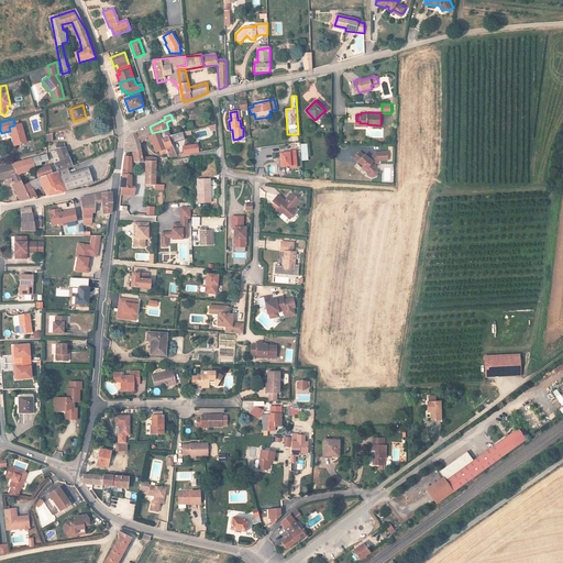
[(25,143),(21,124),(14,125),(9,127),(10,131),(11,138),(13,136),(15,145),(25,143)]
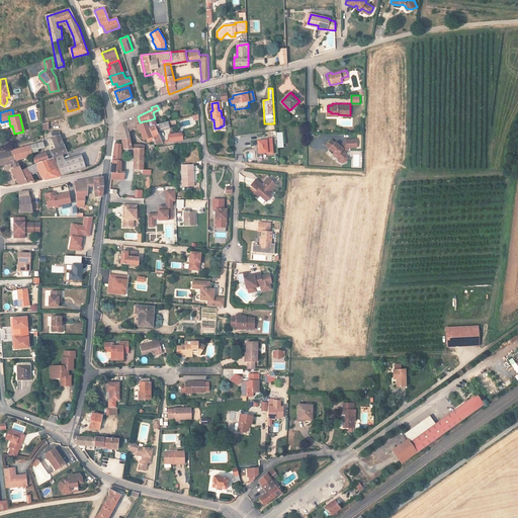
[(140,122),(138,116),(127,119),(118,124),(116,133),(120,133),(121,139),(122,144),(122,152),(132,150),(131,125),(140,122)]
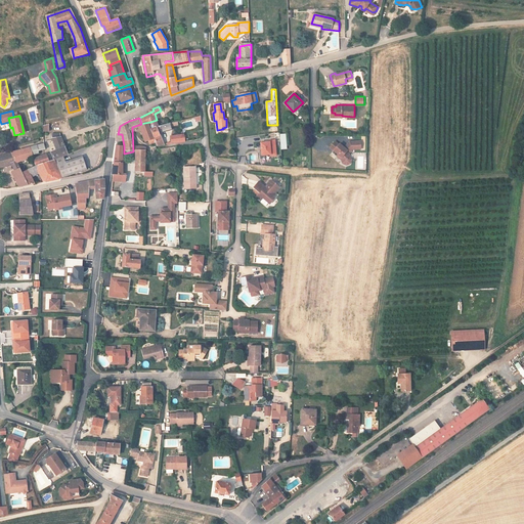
[(159,127),(157,121),(157,120),(150,122),(157,143),(163,142),(160,132),(171,129),(171,126),(177,124),(177,121),(169,124),(159,127)]
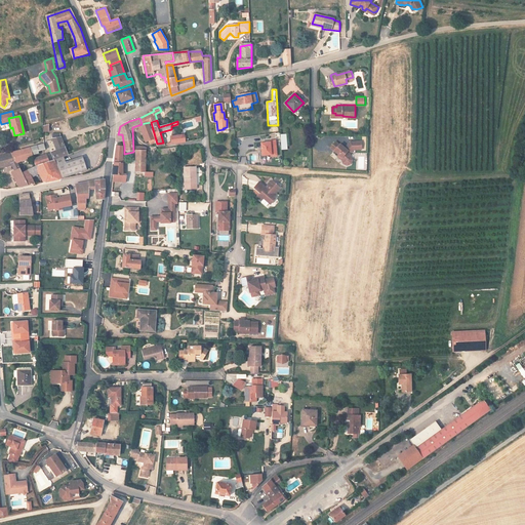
[(157,144),(151,122),(145,123),(150,145),(157,144)]
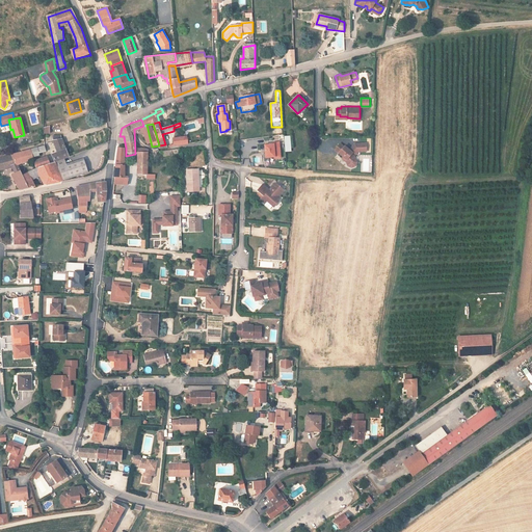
[(284,136),(285,152),(293,152),(292,135),(284,136)]
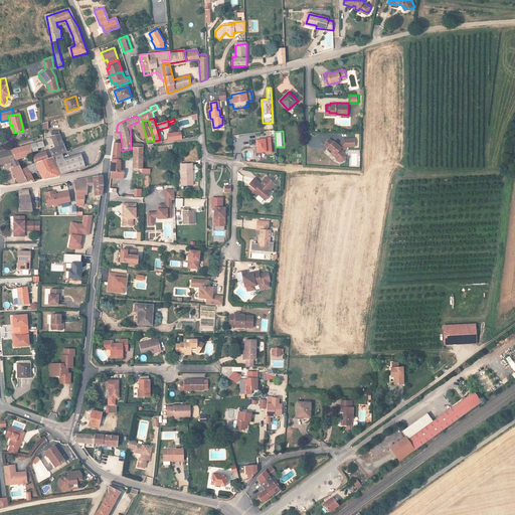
[(64,153),(57,136),(57,132),(49,132),(50,136),(55,148),(49,149),(52,157),(61,154),(64,153)]
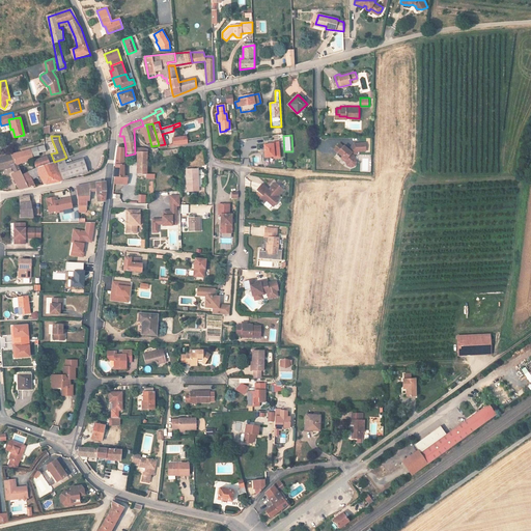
[(174,145),(186,143),(185,136),(173,138),(174,145)]
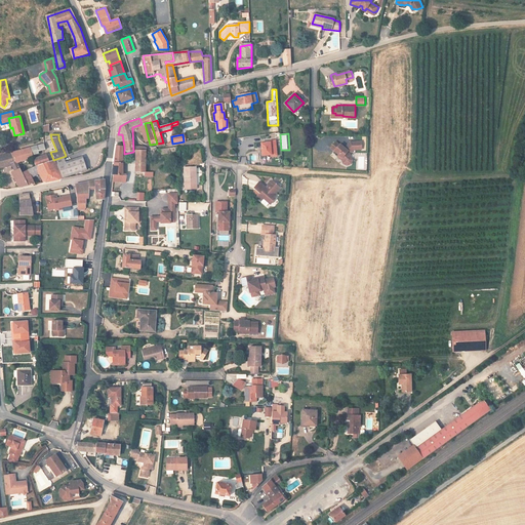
[(266,143),(260,144),(261,156),(270,155),(271,156),(276,155),(274,140),(269,140),(269,143),(266,143)]
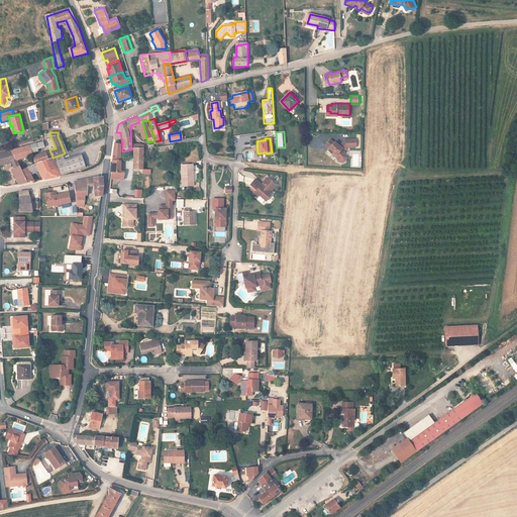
[(336,156),(338,158),(338,160),(337,161),(338,162),(338,161),(341,164),(344,163),(344,158),(346,157),(346,153),(342,149),(344,147),(346,149),(348,147),(356,147),(356,139),(346,140),(340,146),(336,142),(335,143),(331,139),(326,145),(336,156)]
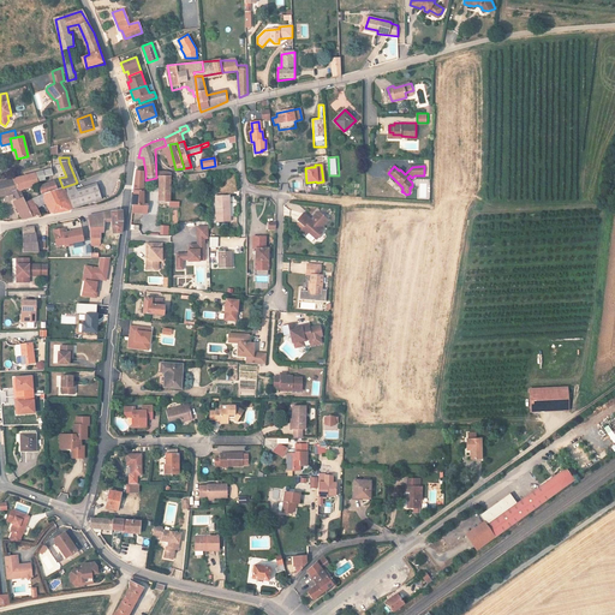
[(35,172),(37,179),(53,175),(51,168),(35,172)]
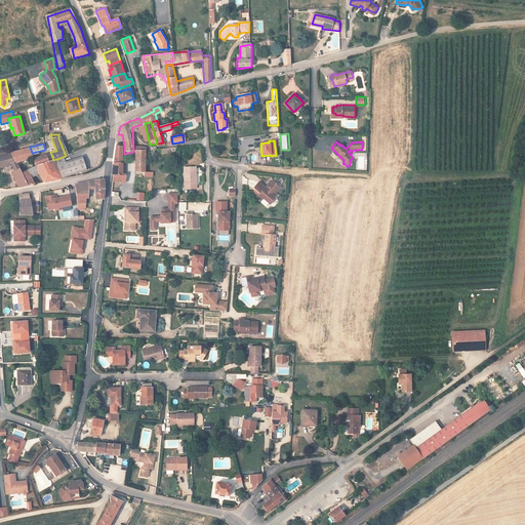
[(32,153),(30,147),(22,150),(12,152),(17,163),(32,155),(32,153)]
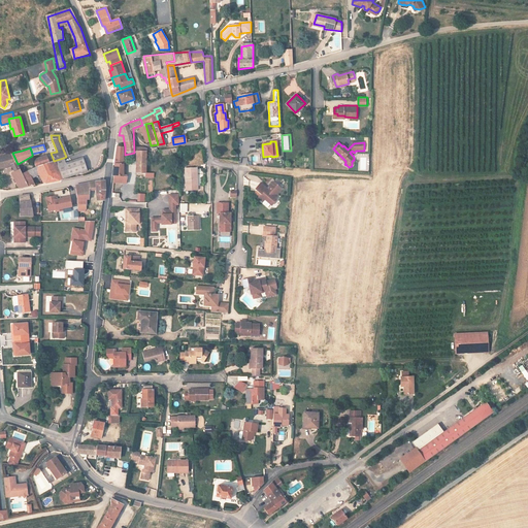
[(125,178),(125,150),(120,150),(117,176),(114,186),(129,187),(129,179),(125,178)]
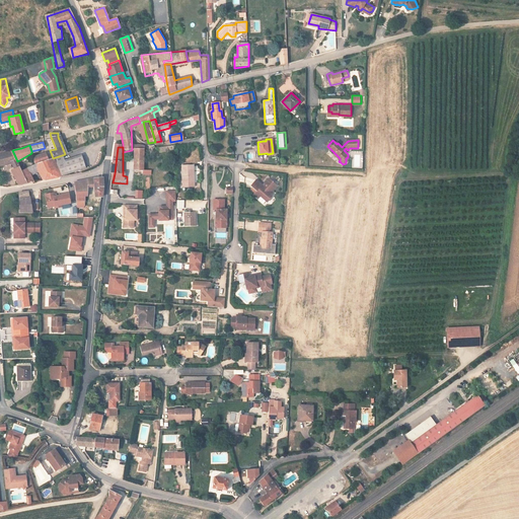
[(27,183),(21,170),(19,165),(17,161),(12,150),(0,154),(0,164),(11,163),(14,168),(11,170),(18,186),(27,183)]
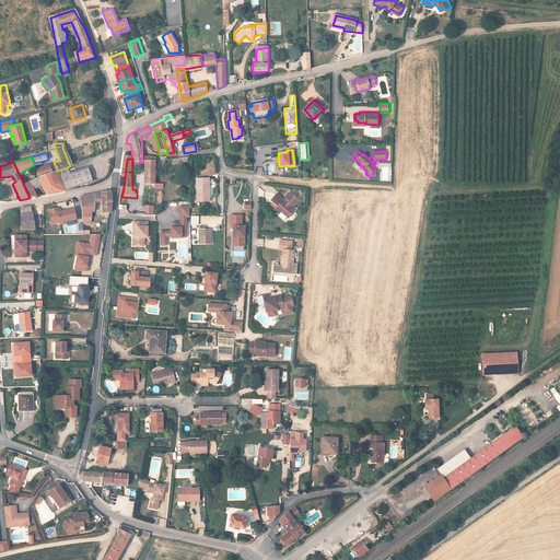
[(160,163),(147,165),(147,188),(159,187),(160,163)]
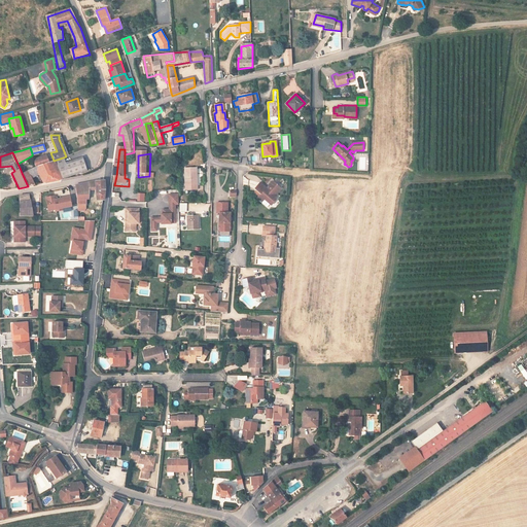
[(48,162),(45,154),(32,157),(36,167),(48,162)]
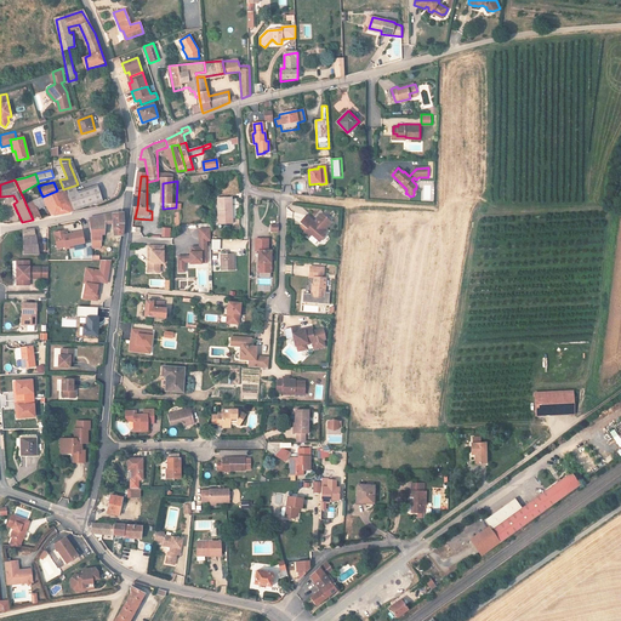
[(98,186),(77,193),(74,186),(63,189),(73,212),(79,210),(103,201),(98,186)]
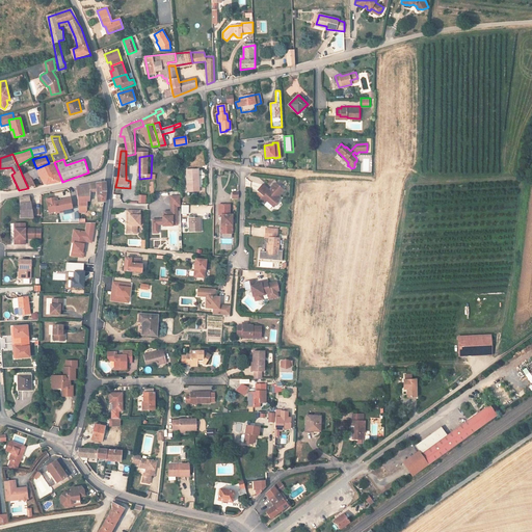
[(363,173),(372,173),(372,160),(364,159),(363,173)]
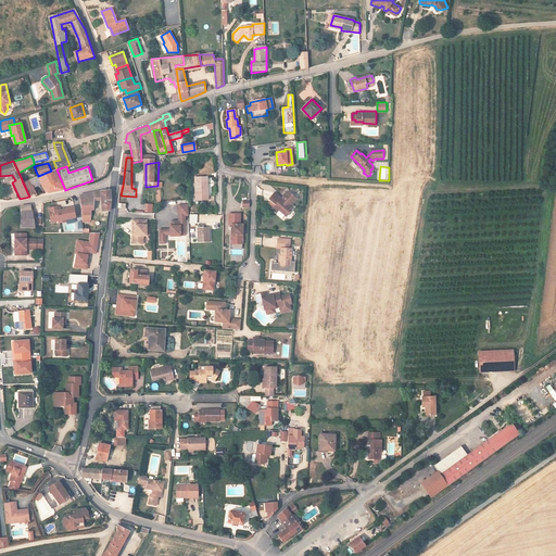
[(32,178),(23,182),(29,197),(37,196),(34,188),(41,185),(47,193),(65,190),(57,169),(51,171),(38,176),(32,178)]
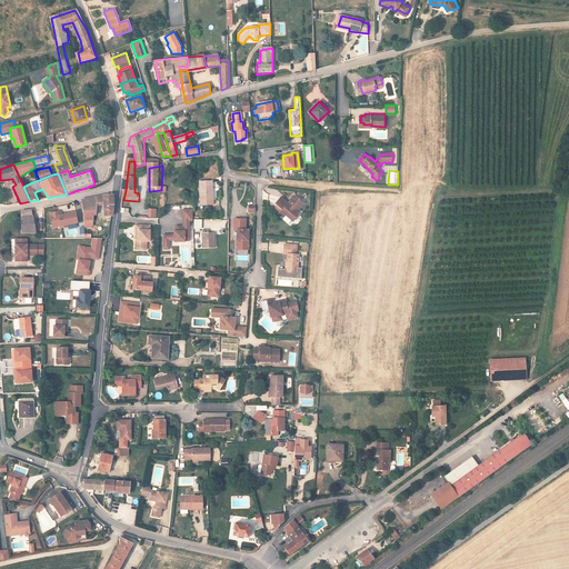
[(213,205),(213,181),(199,181),(200,206),(213,205)]
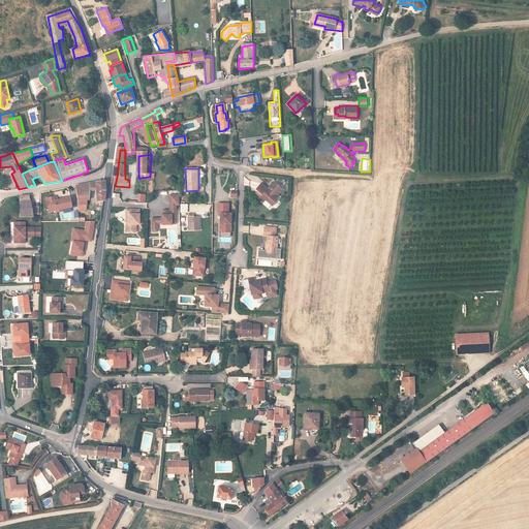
[(97,201),(103,201),(105,194),(104,182),(83,185),(76,185),(78,208),(86,208),(86,191),(97,191),(97,201)]
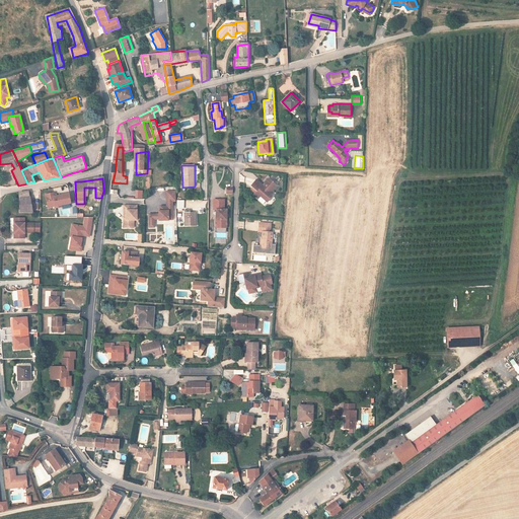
[(252,188),(250,190),(255,194),(254,195),(258,199),(261,197),(267,202),(268,201),(270,201),(272,199),(272,196),(274,194),(273,192),(278,186),(270,178),(265,184),(266,186),(263,190),(261,188),(263,186),(256,179),(250,186),(252,188)]
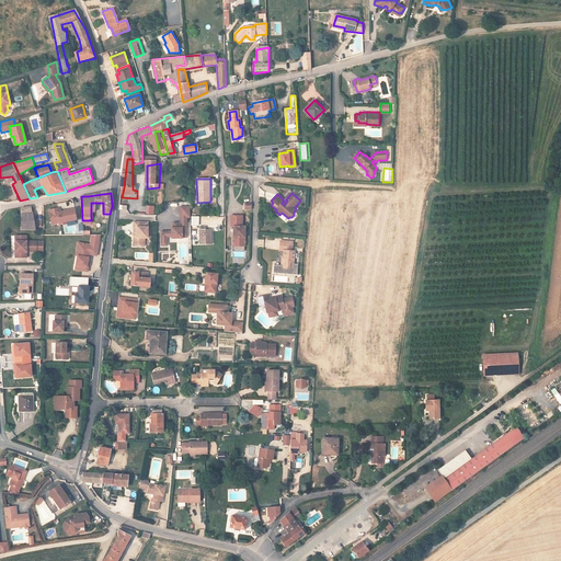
[(58,207),(49,209),(52,224),(59,222),(59,224),(67,222),(66,220),(77,218),(75,208),(59,212),(58,207)]
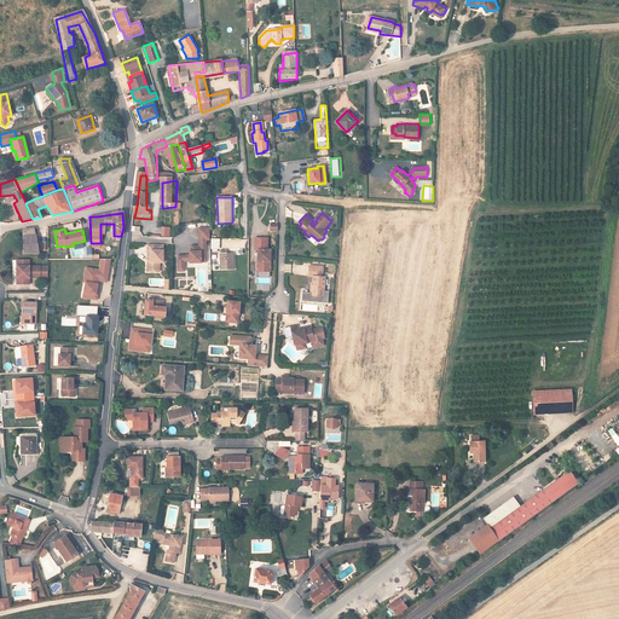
[(198,241),(206,241),(210,241),(210,239),(209,229),(198,229),(198,241)]
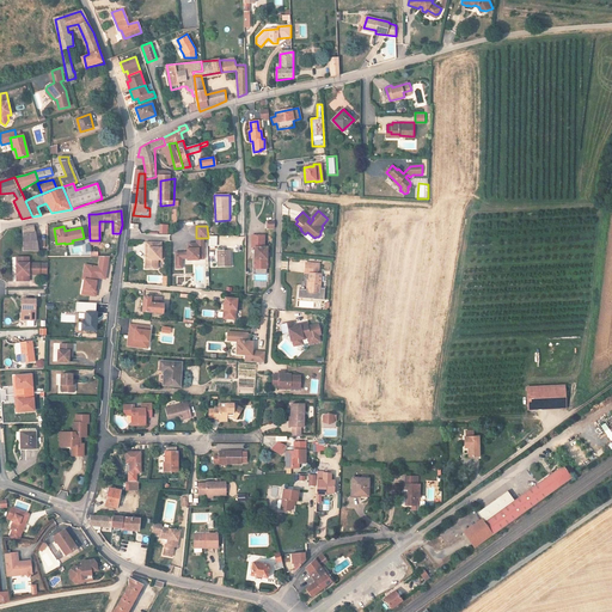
[(37,231),(34,232),(23,234),(25,252),(41,249),(37,231)]
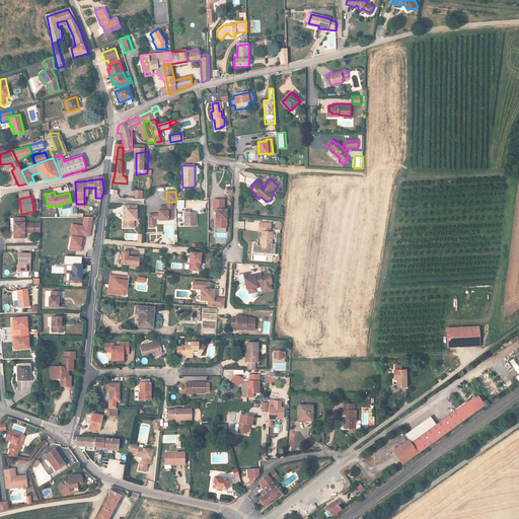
[(227,210),(225,210),(224,200),(214,200),(214,210),(216,210),(217,228),(227,228),(227,210)]
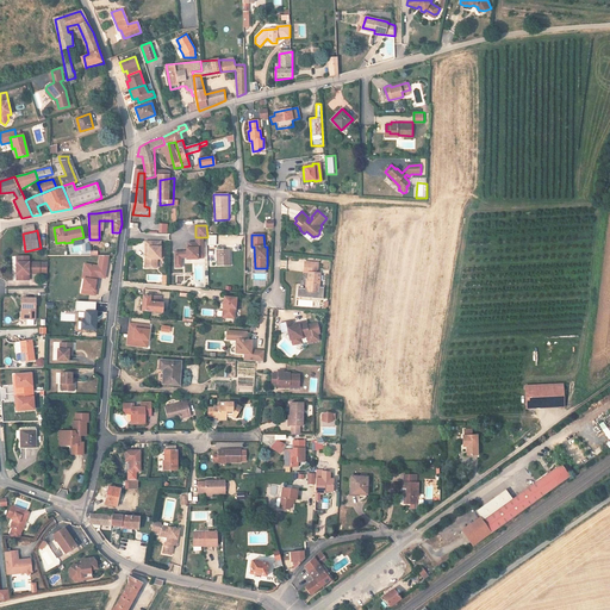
[(161,260),(161,242),(145,242),(145,255),(149,255),(149,259),(148,259),(145,262),(145,269),(159,269),(159,260),(161,260)]
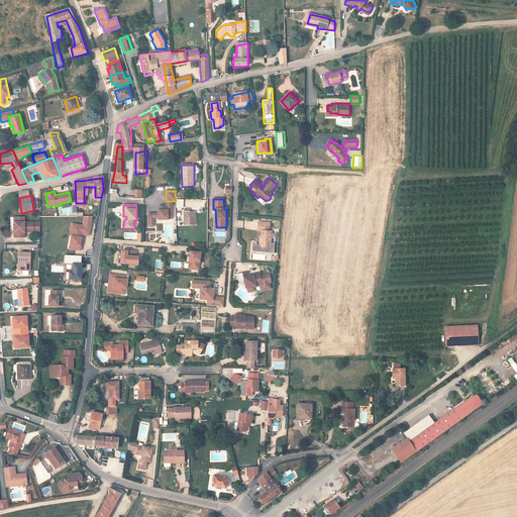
[(153,218),(159,218),(162,218),(162,220),(168,219),(173,219),(172,205),(166,206),(160,206),(160,213),(148,213),(148,223),(153,223),(153,218)]
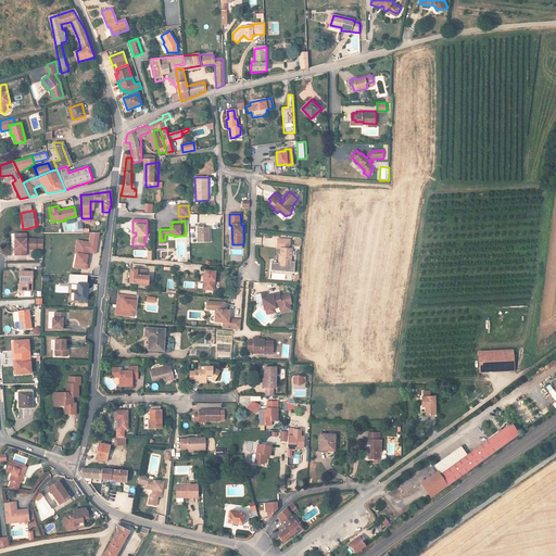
[(209,242),(209,227),(198,227),(198,242),(209,242)]
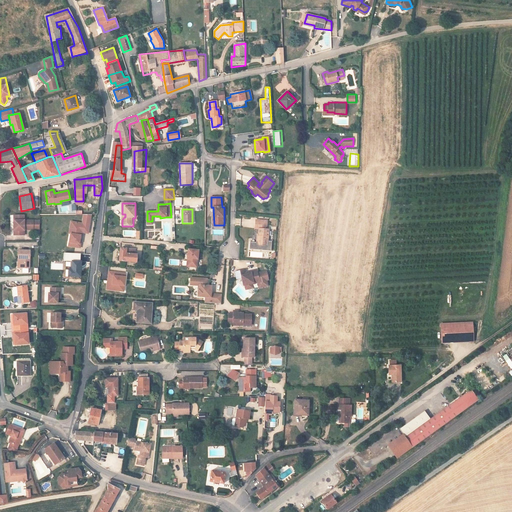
[(33,220),(24,220),(24,216),(14,216),(15,235),(25,234),(25,229),(33,228),(33,220)]
